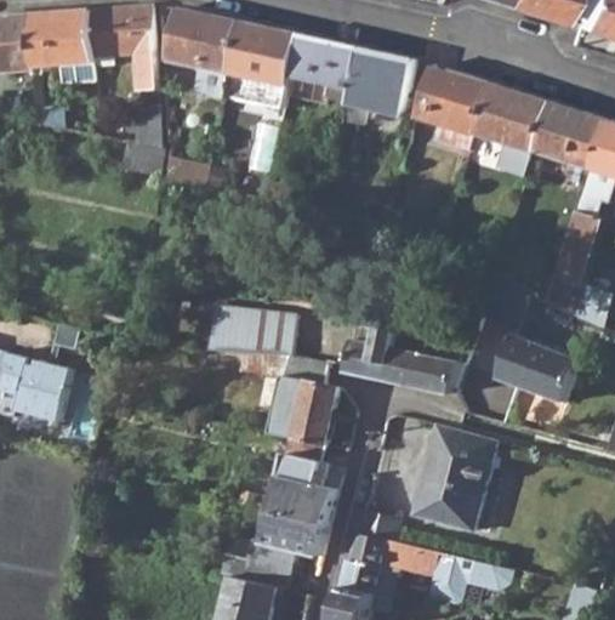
[(556,24),(562,0),(497,0),(496,6),(556,24)]
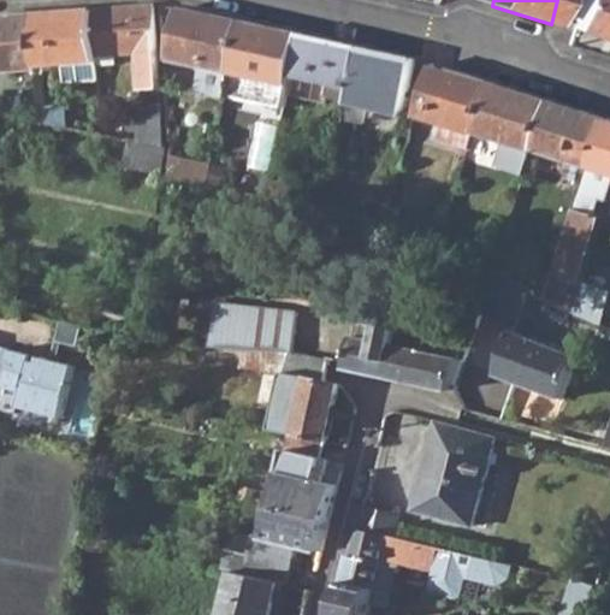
[(609,42),(609,0),(576,0),(568,30),(609,42)]
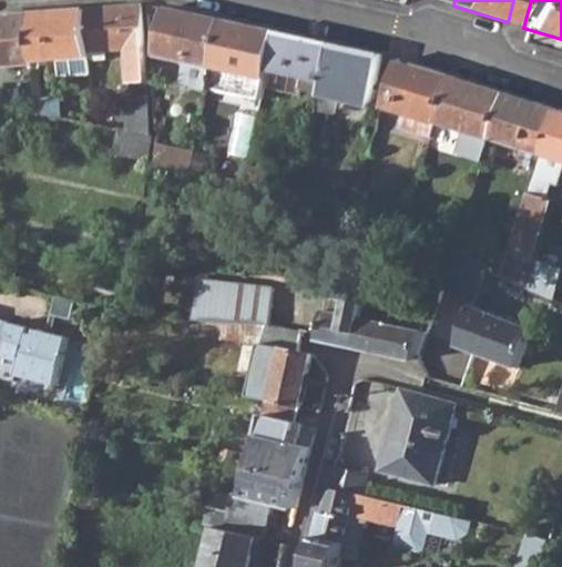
[(82,11),(85,53),(122,50),(124,84),(143,83),(136,7),(82,11)]
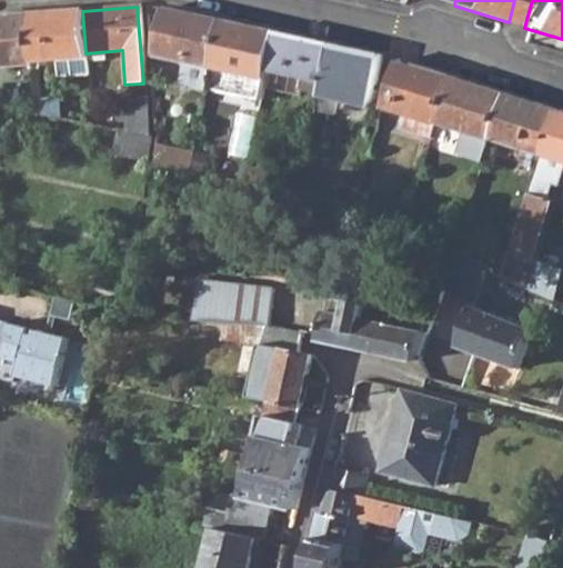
[(153,55),(183,62),(178,85),(203,90),(208,68),(219,22),(163,10),(153,55)]
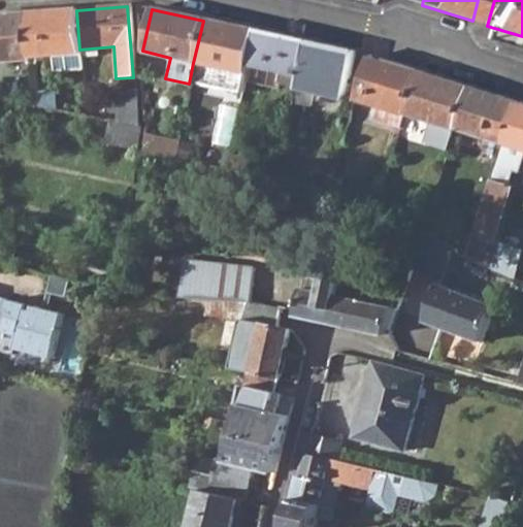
[(25,13),(28,58),(51,57),(80,55),(79,50),(76,10),(25,13)]
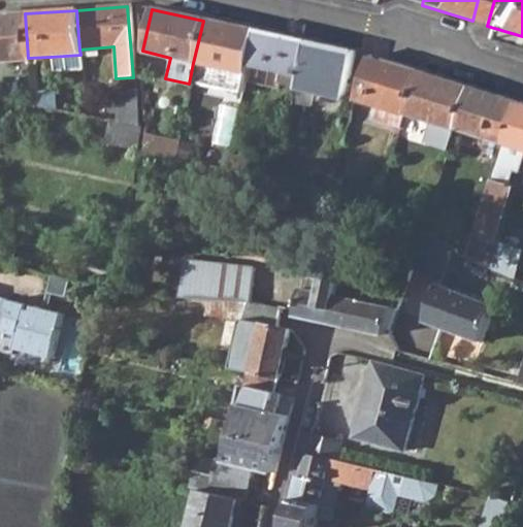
[(0,61),(28,60),(28,58),(25,13),(0,14),(0,61)]
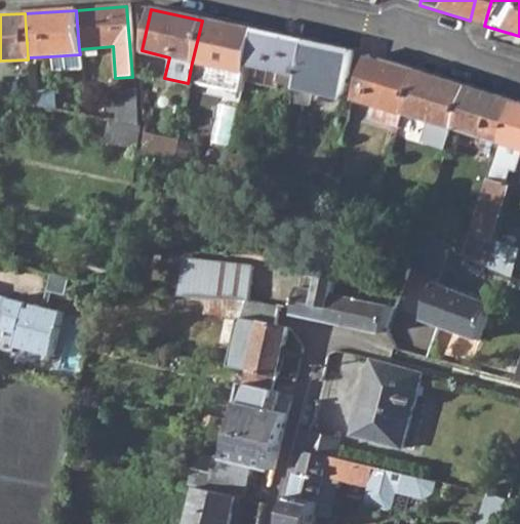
[(188,83),(221,89),(226,69),(243,74),(245,65),(252,32),(202,21),(192,63),(188,83)]
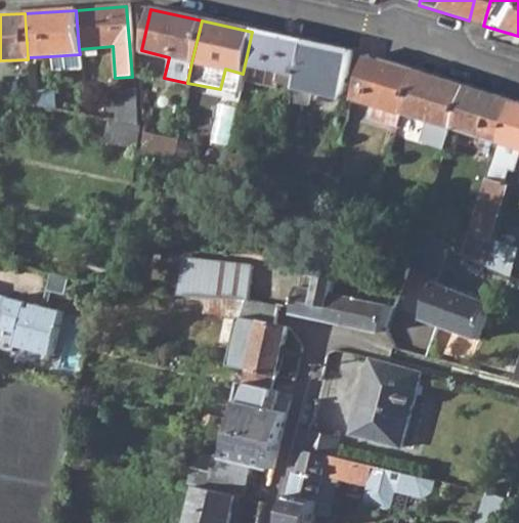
[(275,83),(292,86),(302,42),(252,32),(245,64),(278,72),(275,83)]
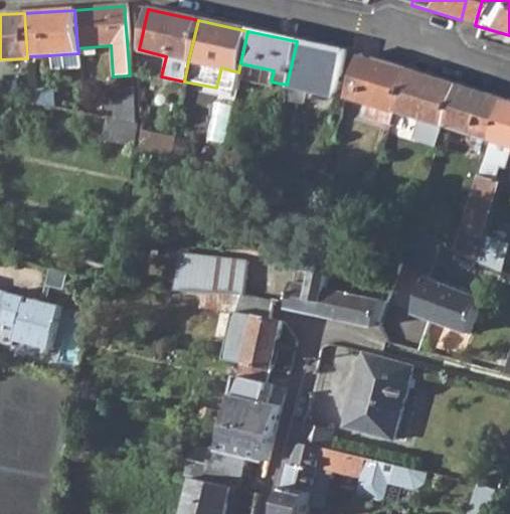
[(286,88),(333,98),(343,52),(297,41),(287,84),(286,88)]
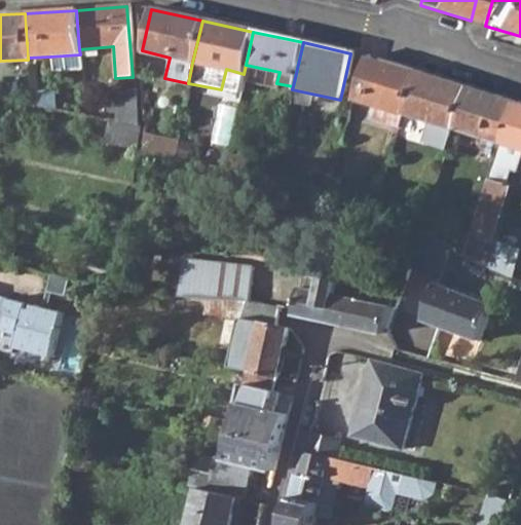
[(50,72),(80,70),(80,54),(50,57),(50,72)]
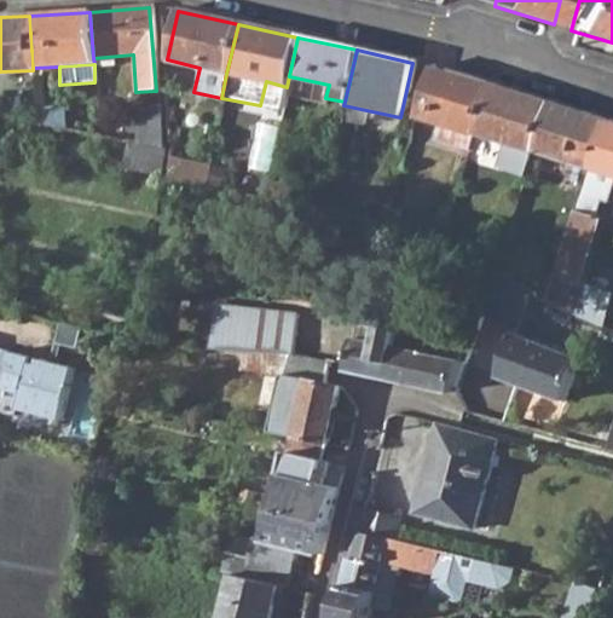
[(414,119),(434,122),(470,136),(470,133),(487,85),(431,67),(414,119)]
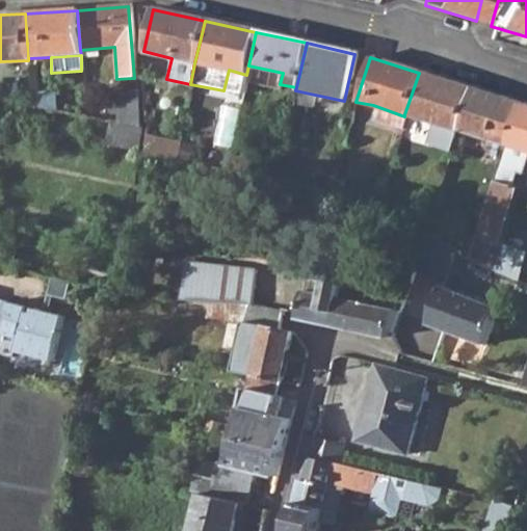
[(278,90),(280,84),(283,73),(248,65),(246,75),(244,83),(278,90)]
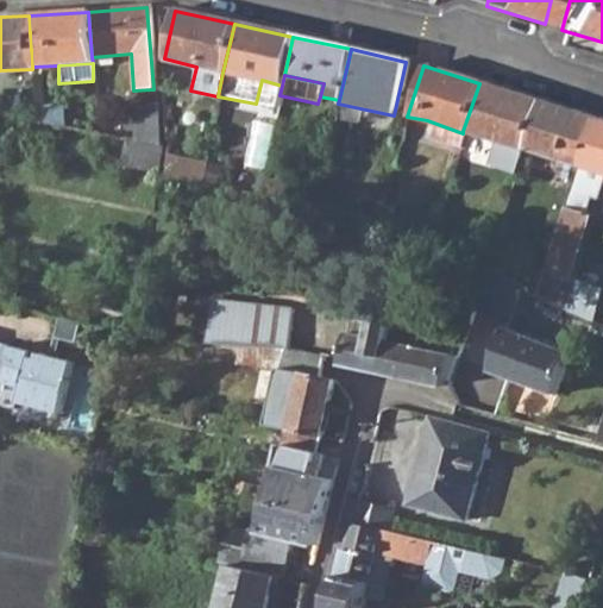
[(479,83),(463,131),(520,149),(520,146),(535,100),(479,83)]
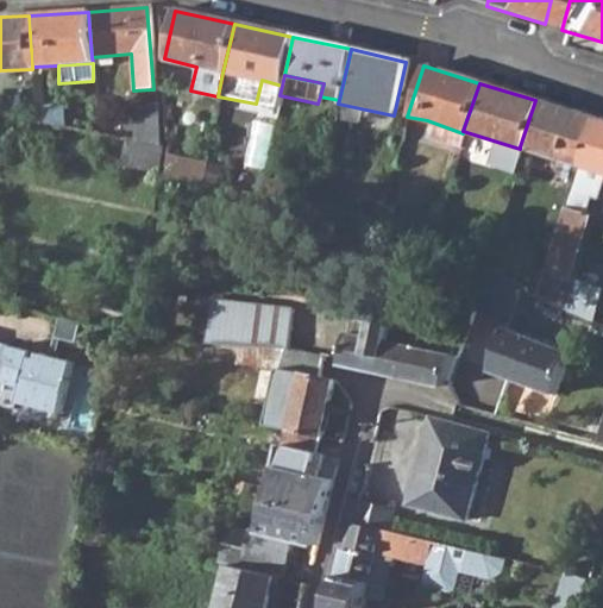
[(520,146),(577,164),(592,118),(535,100),(520,146)]
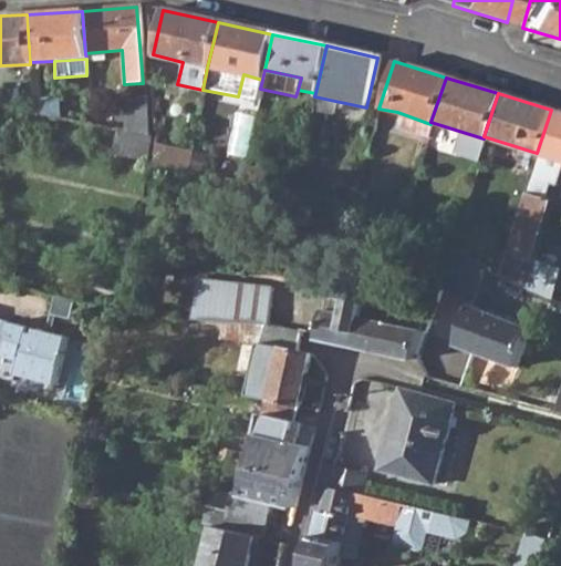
[(123,134),(146,139),(144,100),(135,100),(136,113),(122,113),(123,134)]
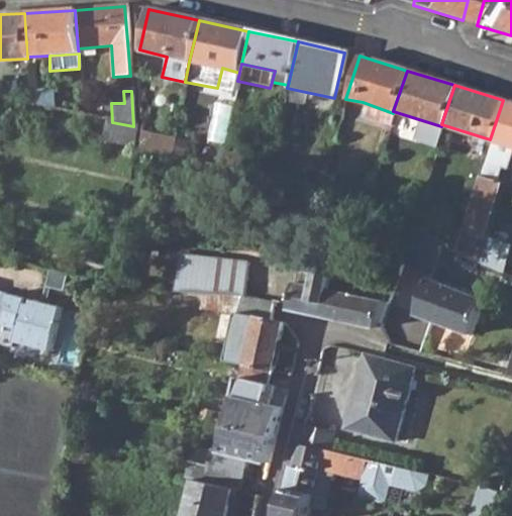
[(490,139),(511,146),(511,102),(503,100),(490,139)]
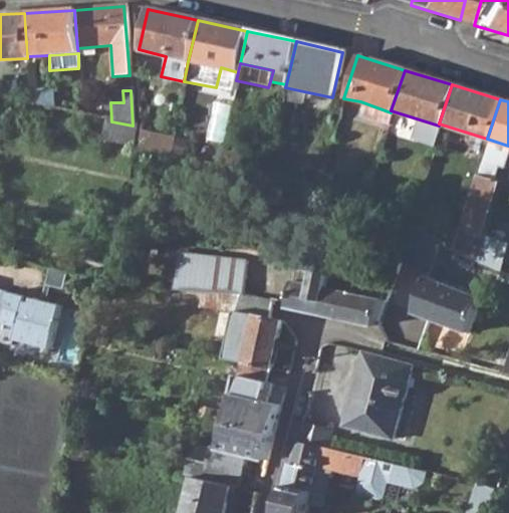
[(387,125),(391,112),(360,101),(355,115),(387,125)]
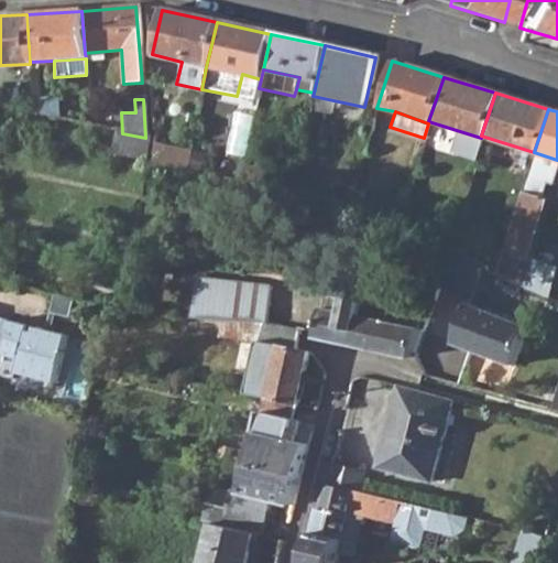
[(111,153),(133,159),(138,152),(145,153),(145,138),(122,133),(116,132),(111,153)]
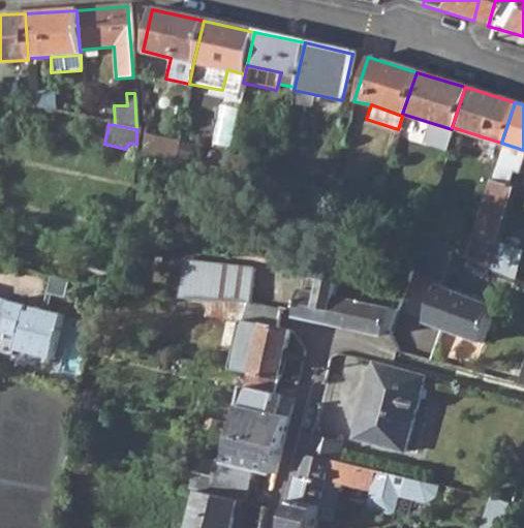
[(142,157),(172,162),(176,144),(143,137),(142,157)]
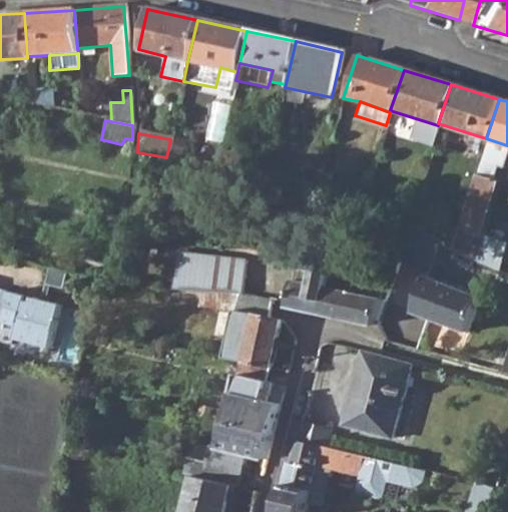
[(476,170),(493,177),(499,164),(480,157),(476,170)]
